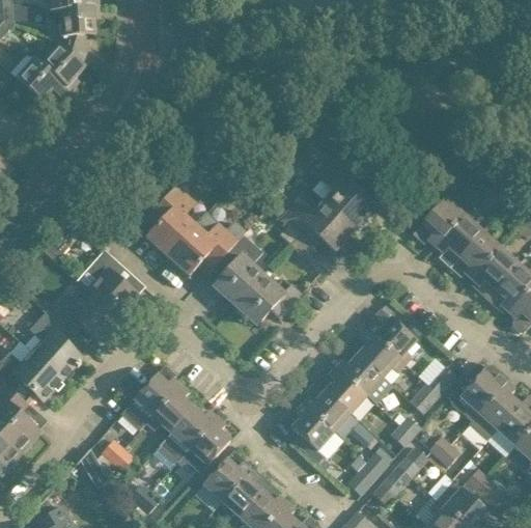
[(48,0),(50,10),(100,5),(99,0),(48,0)]
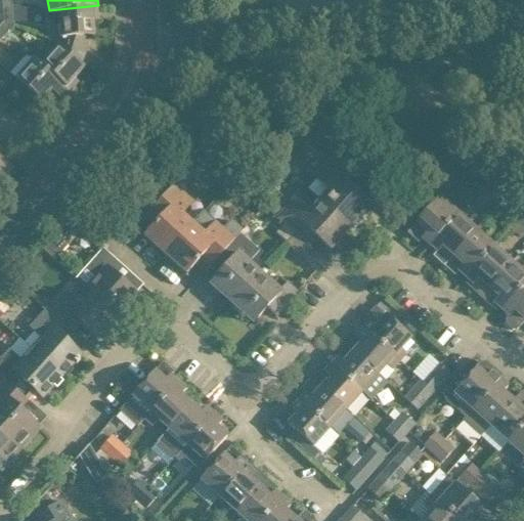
[(0,3),(0,19),(12,24),(11,2),(0,3)]
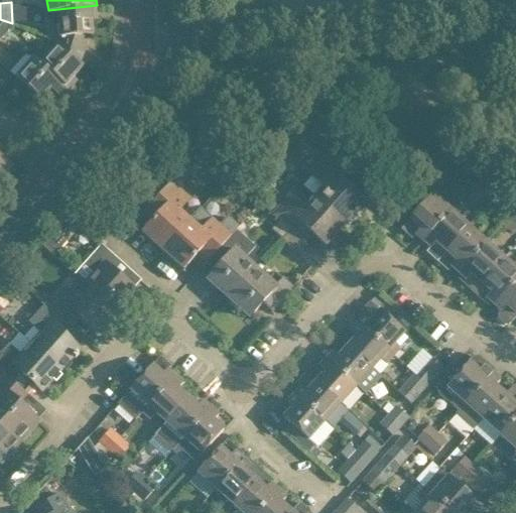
[(97,5),(48,10),(49,20),(56,19),(59,36),(57,41),(56,42),(83,65),(84,65),(81,61),(90,33),(94,33),(93,19),(98,18),(98,17),(96,17),(95,7),(97,7),(97,5)]
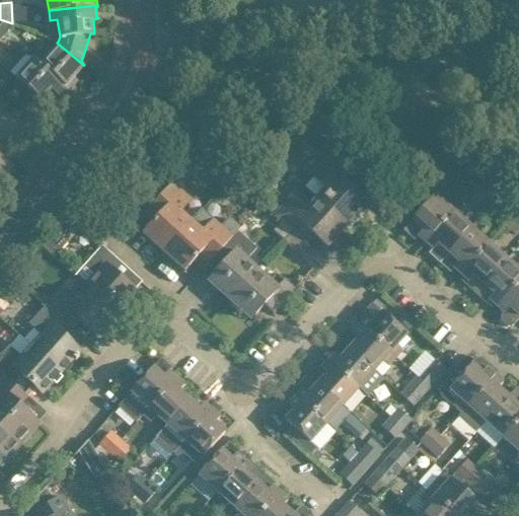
[(0,38),(12,23),(0,19),(0,38)]
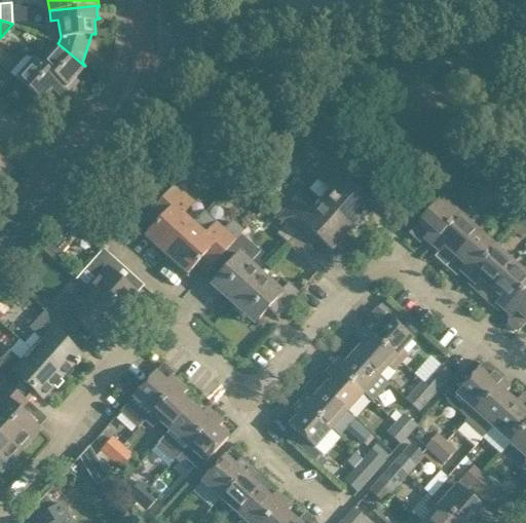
[(75,77),(84,66),(58,43),(48,54),(41,48),(34,57),(71,89),(72,88),(71,87),(77,80),(78,81),(79,80),(75,77)]
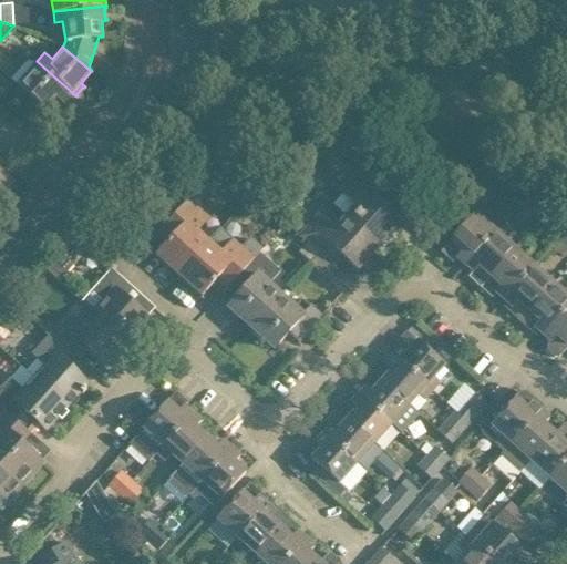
[(68,106),(76,96),(37,61),(17,83),(45,108),(57,96),(68,106)]
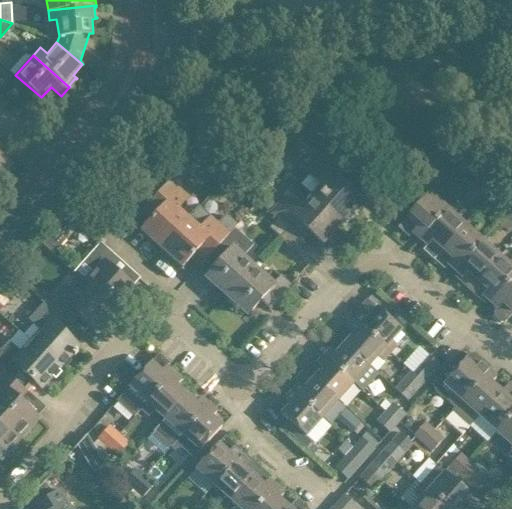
[(6,148),(0,142),(0,177),(13,163),(1,154),(6,148)]
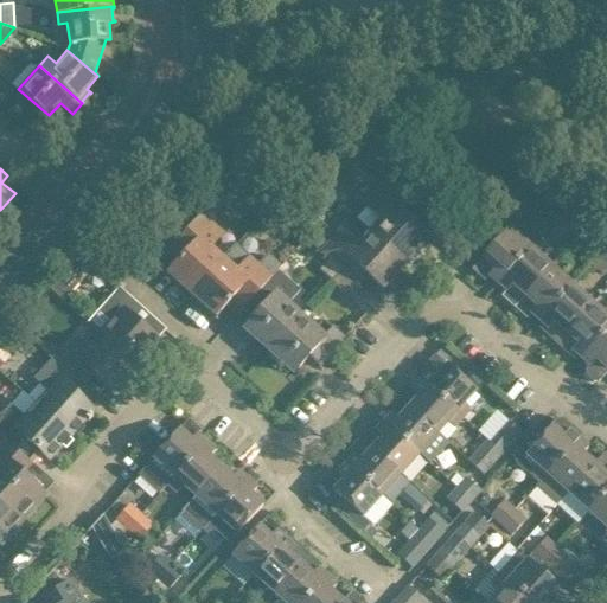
[(383,217),(371,231),(406,261),(416,249),(417,250),(422,247),(420,244),(427,237),(404,216),(414,205),(385,180),(366,201),(383,217)]
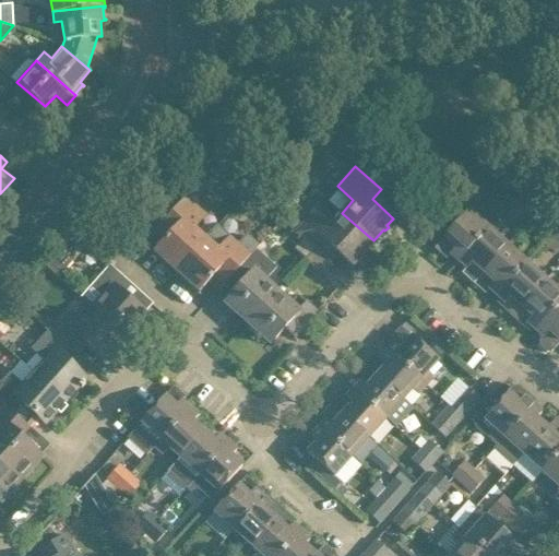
[(507,204),(520,190),(510,181),(497,196),(507,204)]
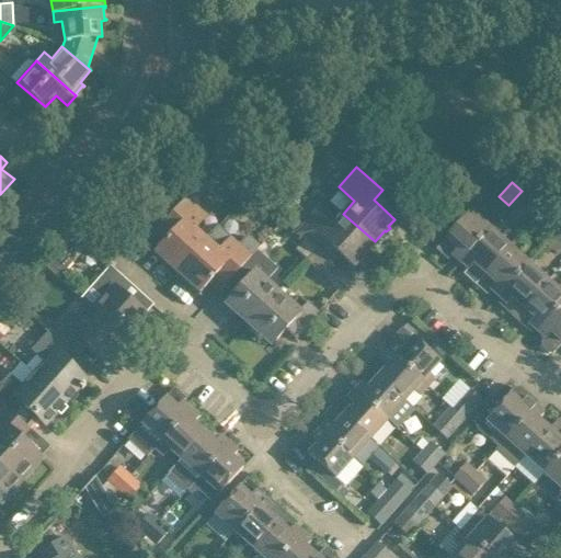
[(531,201),(522,191),(508,205),(519,214),(531,201)]
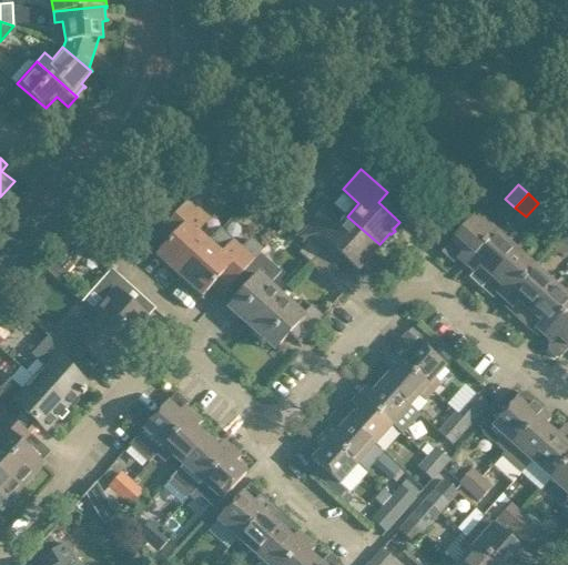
[(156,253),(180,274),(209,241),(196,230),(209,218),(188,199),(164,225),(173,234),(156,253)]
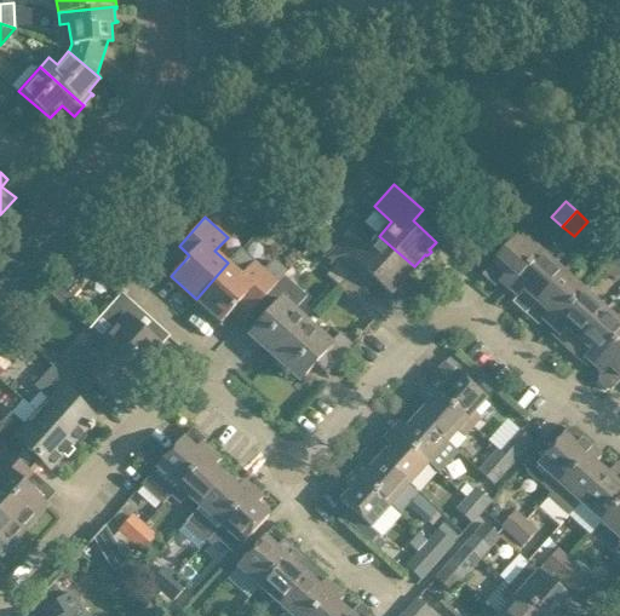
[(509,287),(540,251),(520,231),(482,274),(495,286),(500,280),(509,287)]
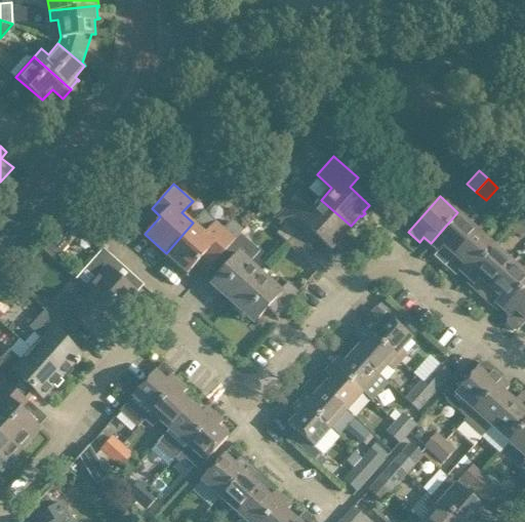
[(518,218),(524,210),(524,201),(520,197),(509,209),(512,212),(518,218)]
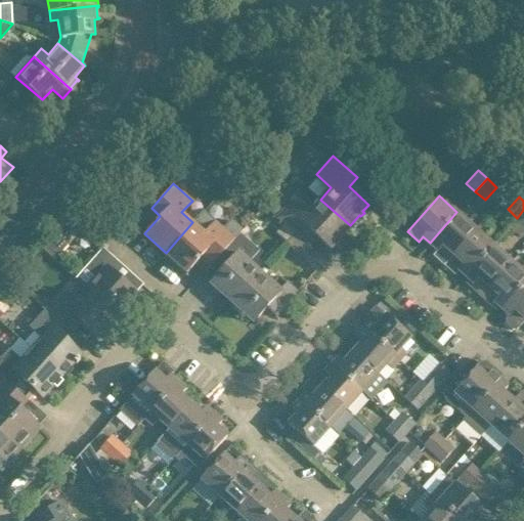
[(295,231),(303,237),(310,228),(331,247),(350,225),(320,200),(310,211),(296,198),(278,216),(295,231)]
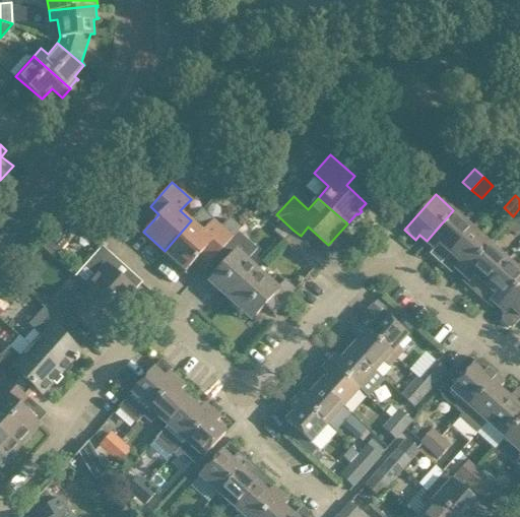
[(230,215),(221,224),(203,208),(191,220),(165,251),(185,270),(197,256),(201,252),(210,260),(217,253),(233,235),(238,230),(241,225),(230,215)]
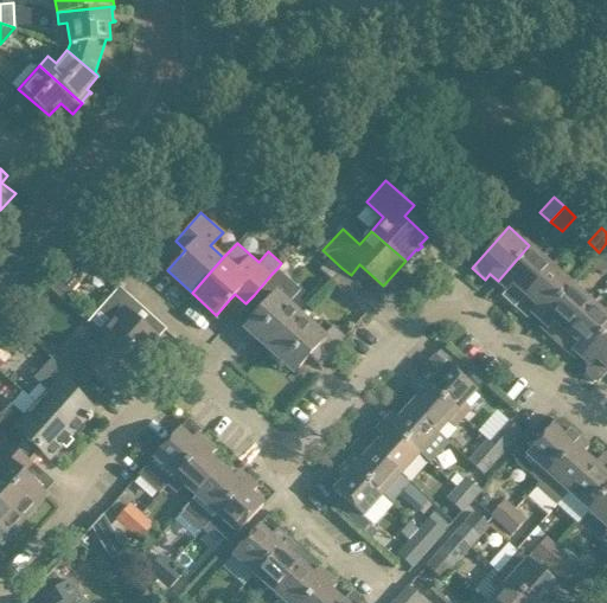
[(524,293),(550,264),(529,245),(498,281),(506,288),(502,294),(513,305),(524,293)]
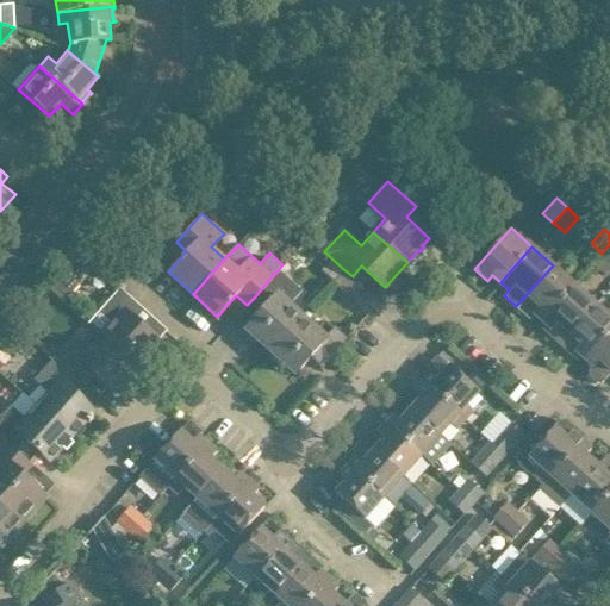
[(73,263),(69,268),(79,275),(82,272),(92,261),(82,252),(73,263)]
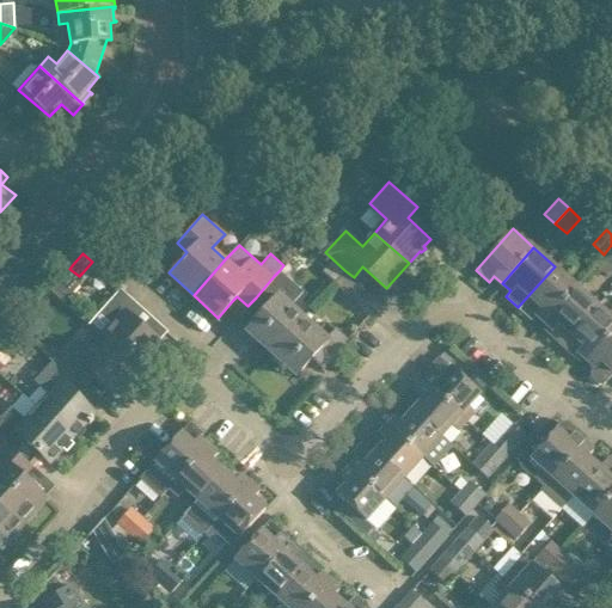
[(555,266),(528,295),(518,307),(531,319),(536,313),(544,320),(575,286),(555,266)]
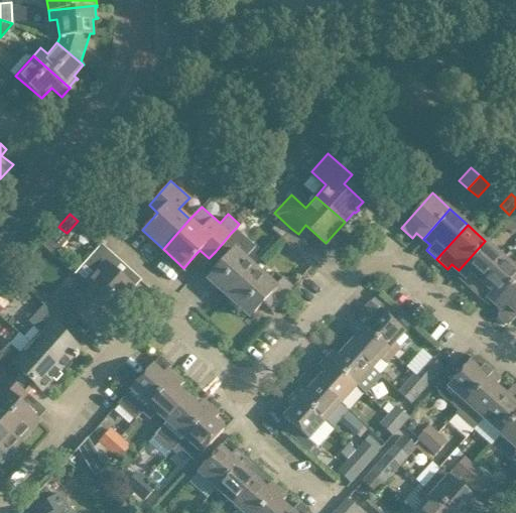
[(236,228),(231,233),(216,251),(225,259),(208,278),(229,297),(256,267),(244,256),(255,245),(236,228)]
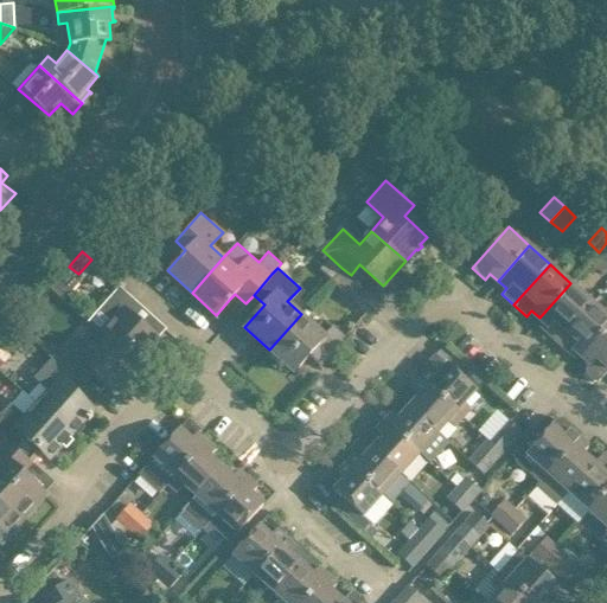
[(351,275),(342,268),(332,280),(356,302),(366,290),(358,283),(359,282),(351,275)]
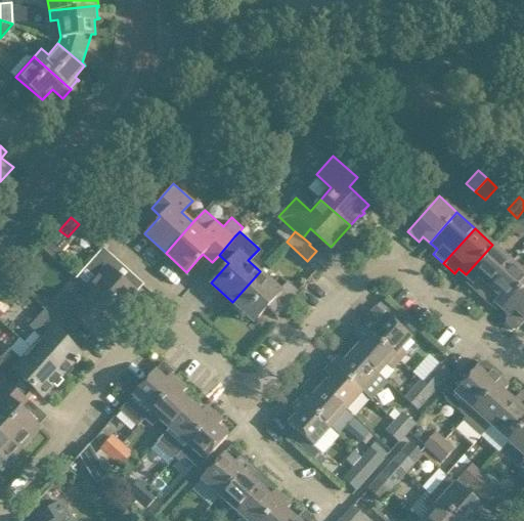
[(480,295),(511,260),(492,245),(466,274),(473,281),(470,286),(480,295)]
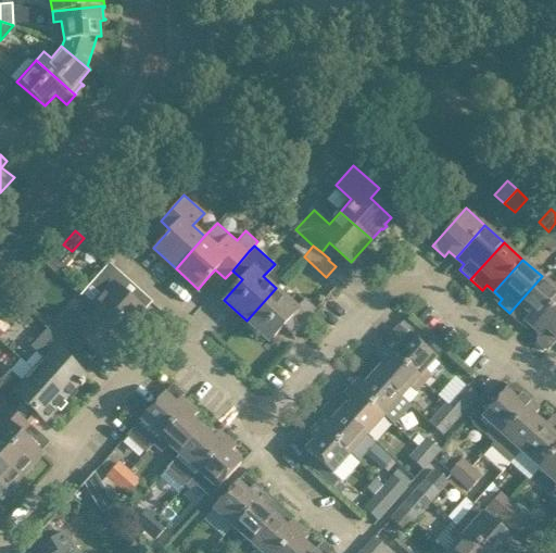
[(104,293),(93,305),(124,332),(144,310),(123,291),(131,281),(109,262),(91,281),(104,293)]
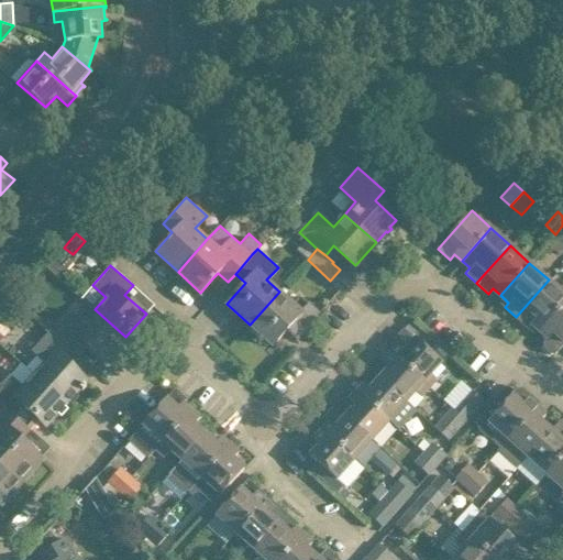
[(539,330),(562,303),(562,285),(560,289),(549,280),(516,317),(528,327),(531,324),(539,330)]
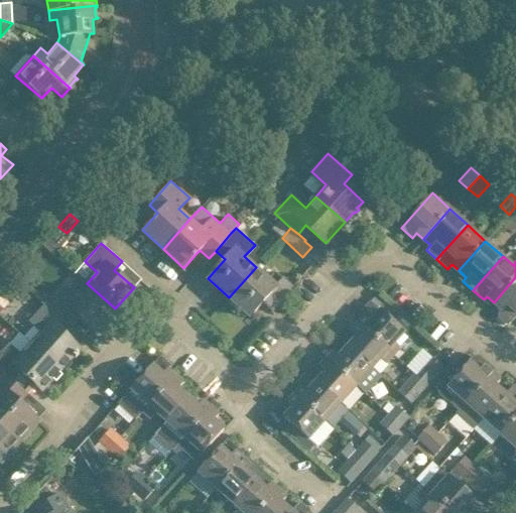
[(24,265),(16,274),(21,278),(29,269),(24,265)]
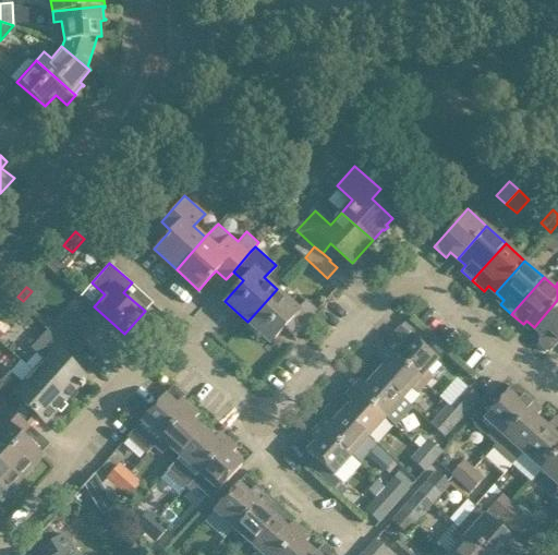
[(290,301),(277,289),(247,322),(269,341),(287,322),(296,330),(316,310),(296,293),(290,301)]
